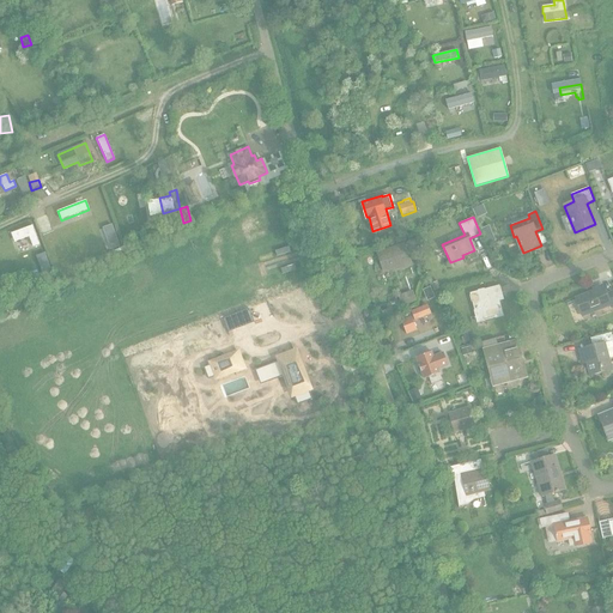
[(32,225),(11,234),(14,242),(29,237),(32,247),(40,244),(32,225)]
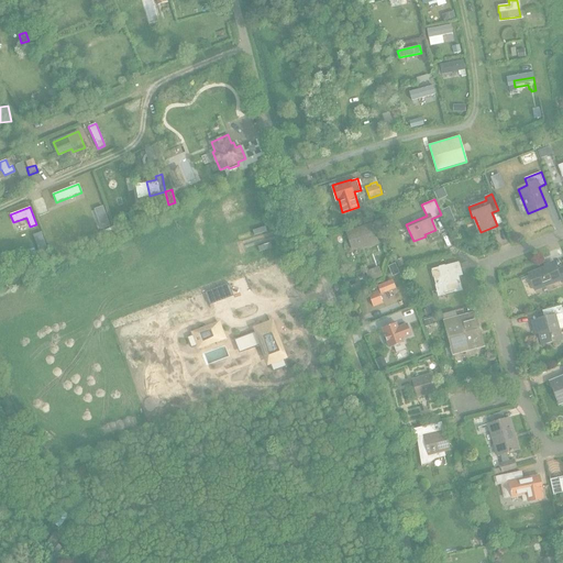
[(370,247),(378,244),(372,224),(346,233),(352,250),(368,244),(370,247)]
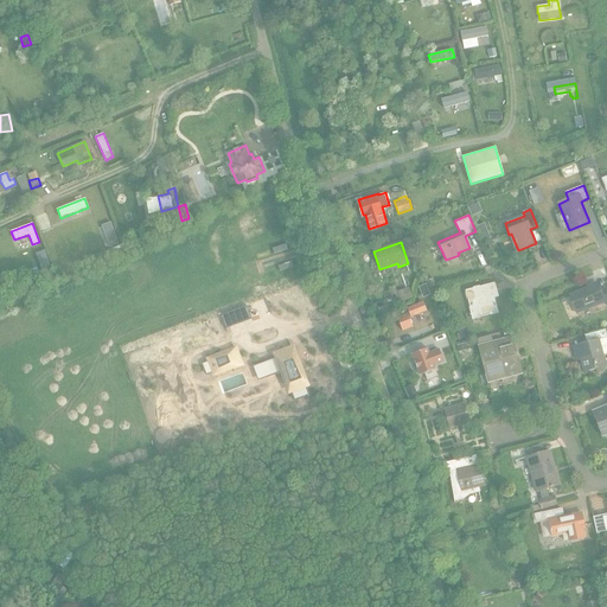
[(479,318),(497,312),(491,292),(496,291),(493,282),(465,291),(471,313),(478,312),(479,318)]
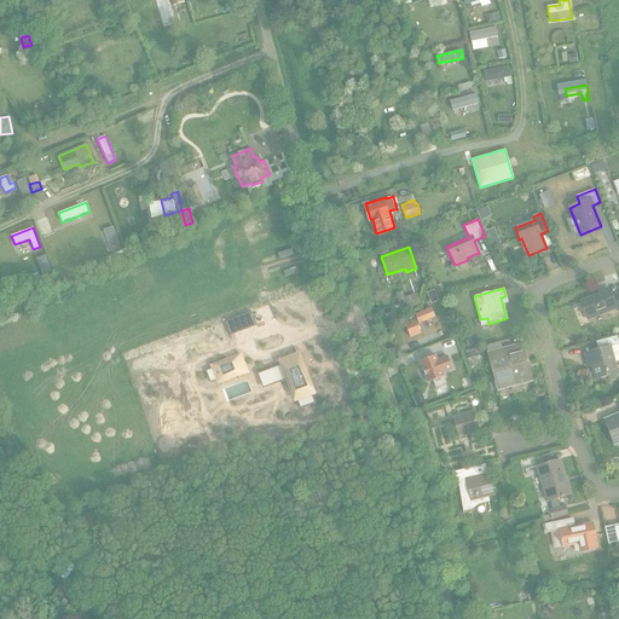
[(618,294),(612,296),(609,290),(582,301),(589,320),(617,310),(617,311),(618,310),(618,294)]
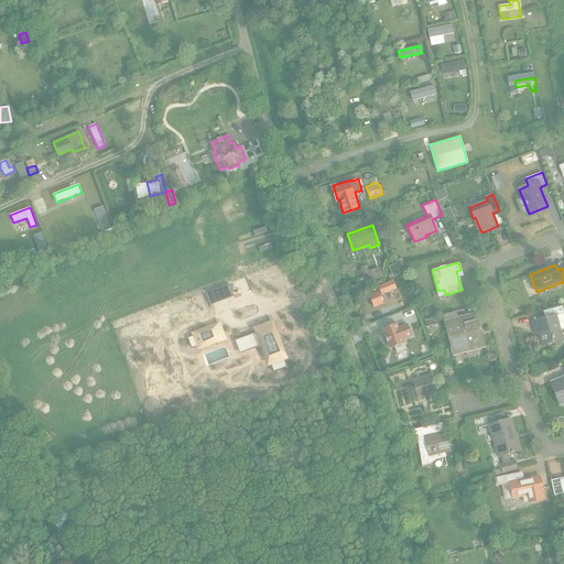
[(383,277),(380,267),(366,271),(369,281),(383,277)]
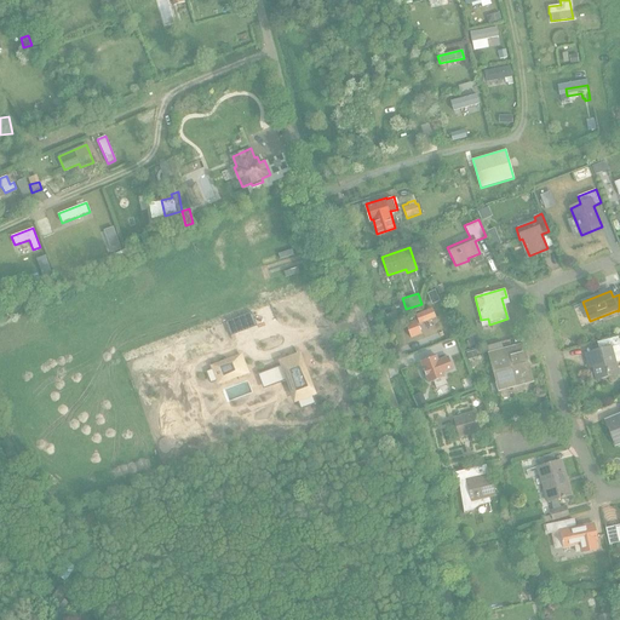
[(408,323),(406,323),(411,338),(425,333),(420,322),(424,321),(424,322),(435,317),(431,309),(406,319),(408,323)]
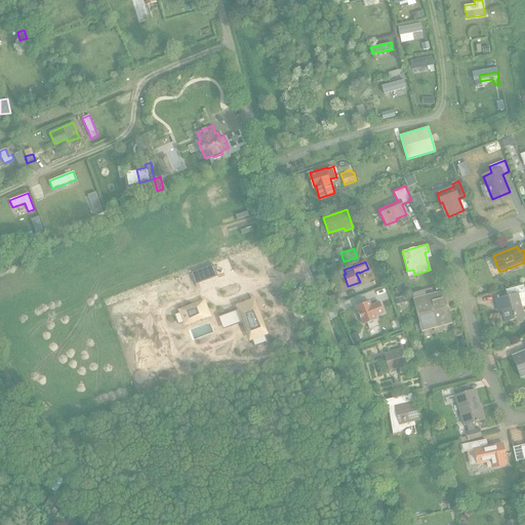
[(204,264),(189,269),(193,281),(209,275),(204,264)]
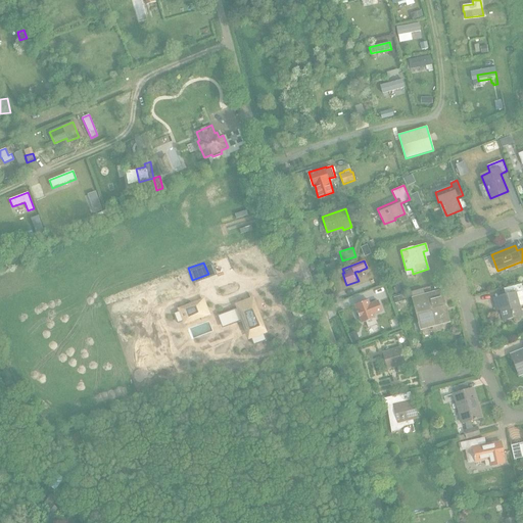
[(514,313),(521,311),(516,292),(522,290),(521,284),(503,288),(505,295),(493,298),(495,306),(500,305),(504,320),(515,317),(514,313)]
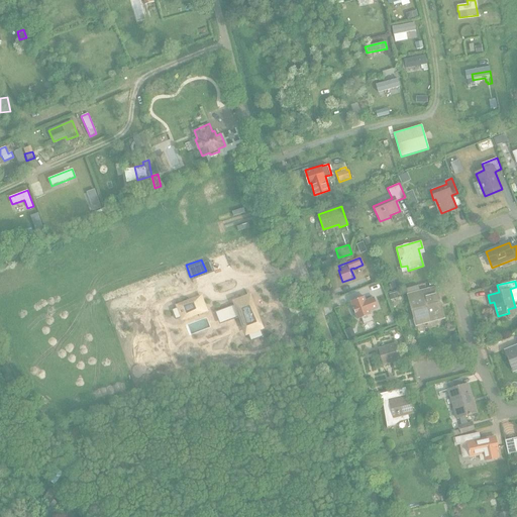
[(422,324),(441,319),(437,304),(440,303),(436,287),(407,294),(413,318),(420,317),(422,324)]
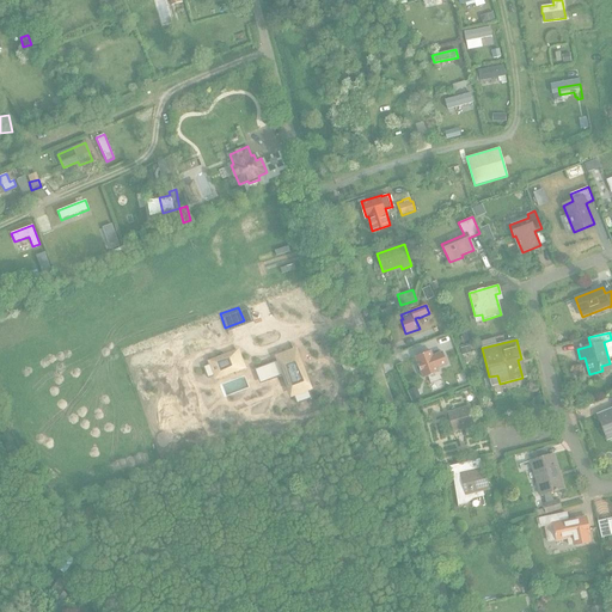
[(209,357),(200,361),(206,374),(215,371),(239,361),(233,348),(209,356),(209,357)]
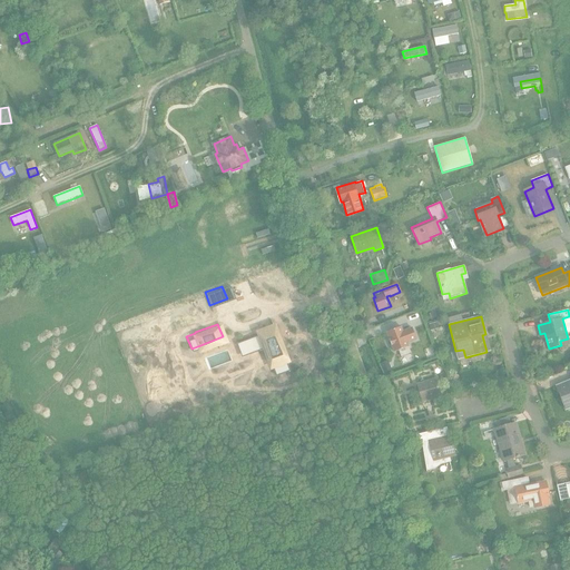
[(273,326),(243,337),(249,351),(264,345),(274,374),(288,369),(273,326)]
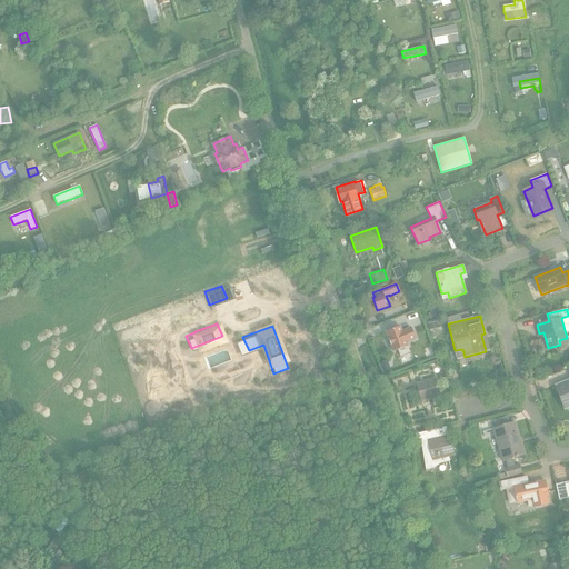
[(408,330),(402,332),(400,327),(386,332),(393,352),(408,347),(407,345),(412,342),(408,330)]
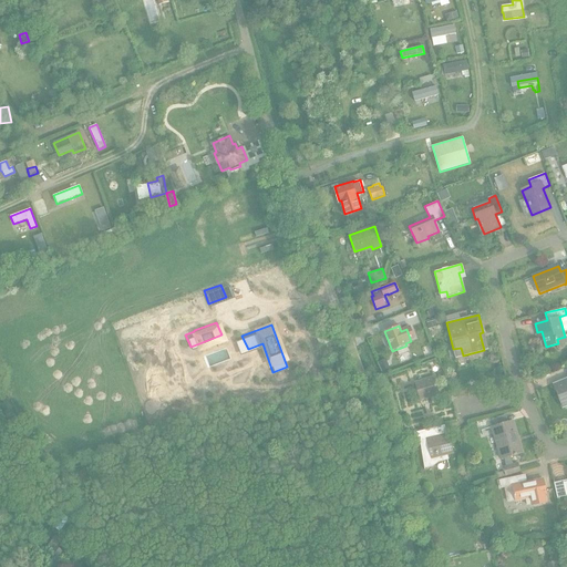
[(566,378),(553,384),(563,408),(566,404),(566,370),(566,371),(566,370),(566,378)]
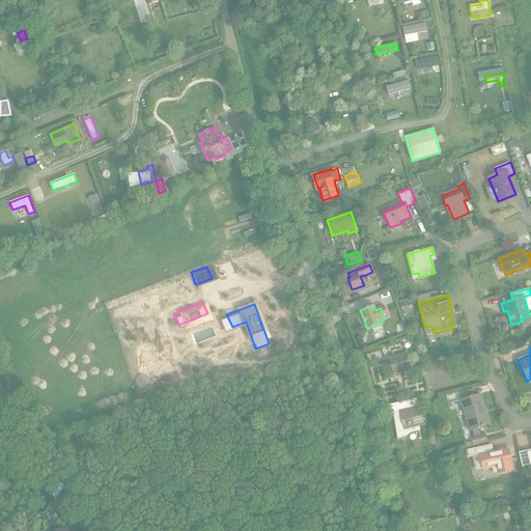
[(388,359),(393,374),(411,369),(406,354),(388,359)]
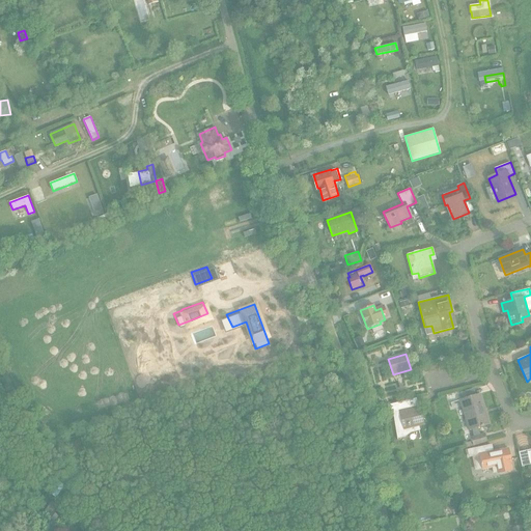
[(486,414),(484,414),(481,402),(482,402),(480,394),(460,400),(469,429),(472,428),(474,437),(471,437),(472,441),(464,443),(464,442),(459,443),(460,447),(465,446),(466,447),(486,441),(484,432),(480,434),(478,427),(488,424),(486,414)]
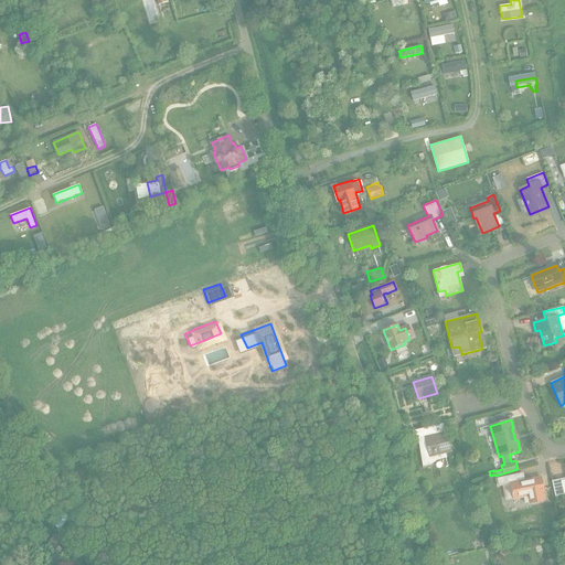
[(447,433),(434,436),(432,427),(413,432),(415,440),(418,440),(424,466),(433,464),(436,460),(445,458),(444,455),(451,452),(447,433)]
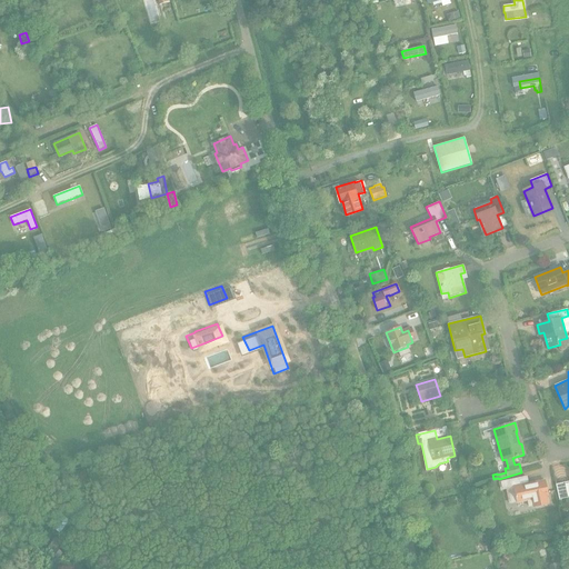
[(513,487),(517,502),(548,496),(545,480),(513,487)]
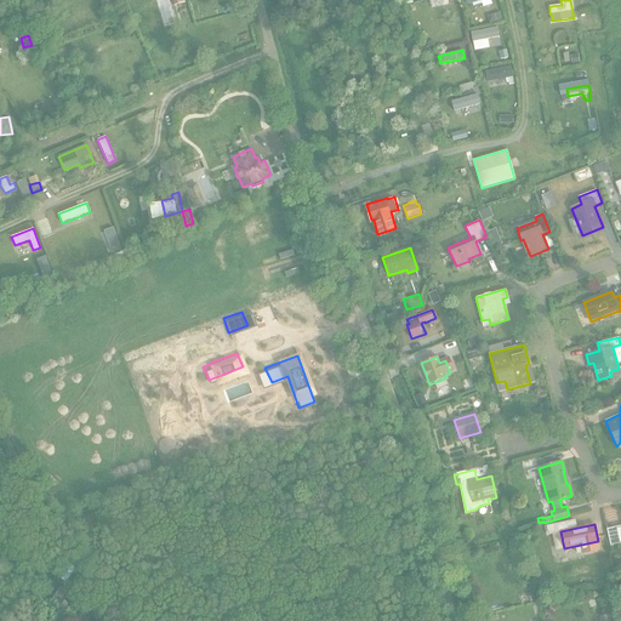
[(607,529),(610,545),(620,542),(616,527),(607,529)]
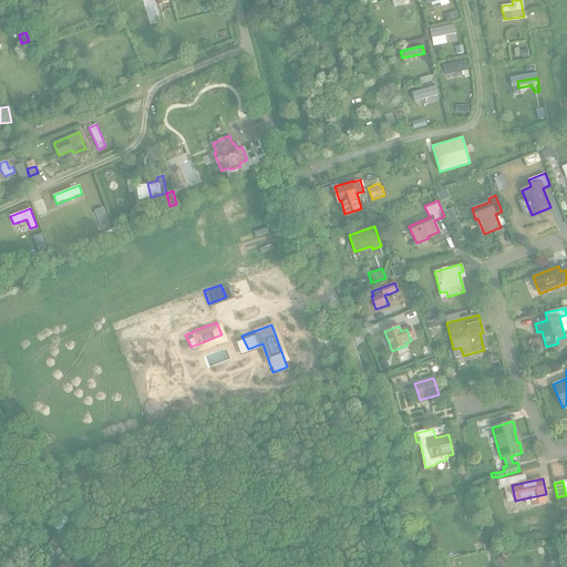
[(40,562),(47,566),(54,566),(64,553),(57,547),(61,539),(55,535),(44,550),(47,552),(40,562)]
